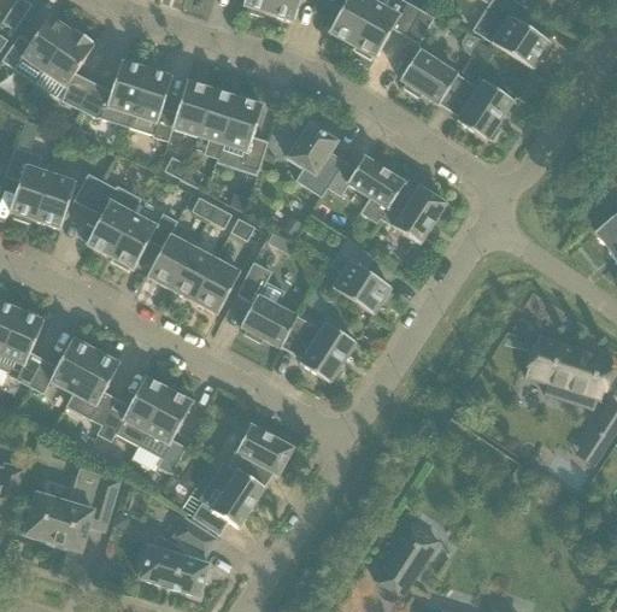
[(13,29),(31,4),(25,0),(15,0),(1,21),(13,29)]
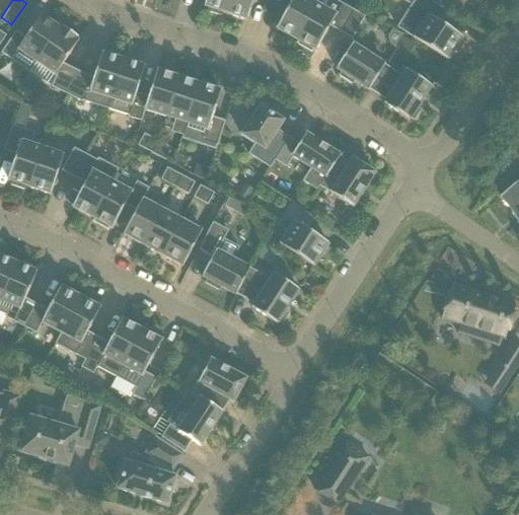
[(225,10),(228,0),(205,0),(204,3),(208,5),(207,8),(221,13),(222,9),(225,10)]
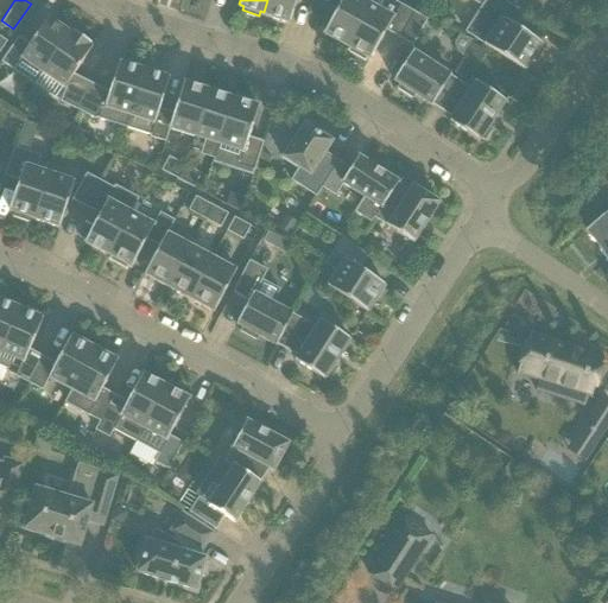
[(267,0),(264,12),(289,20),(296,0),(267,0)]
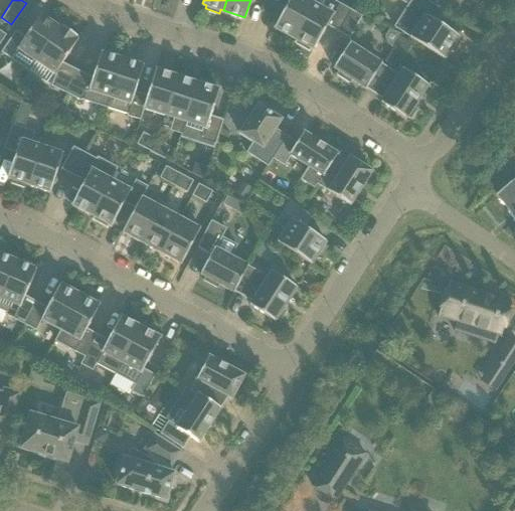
[(294,37),(314,1),(312,0),(288,0),(274,26),(294,37)]
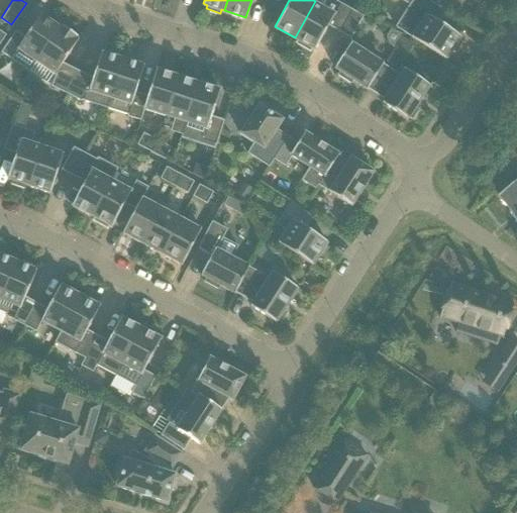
[(339,29),(351,7),(338,0),(315,0),(315,1),(295,37),(297,38),(297,39),(296,39),(295,40),(310,49),(311,47),(310,47),(311,46),(314,48),(328,23),(339,29)]
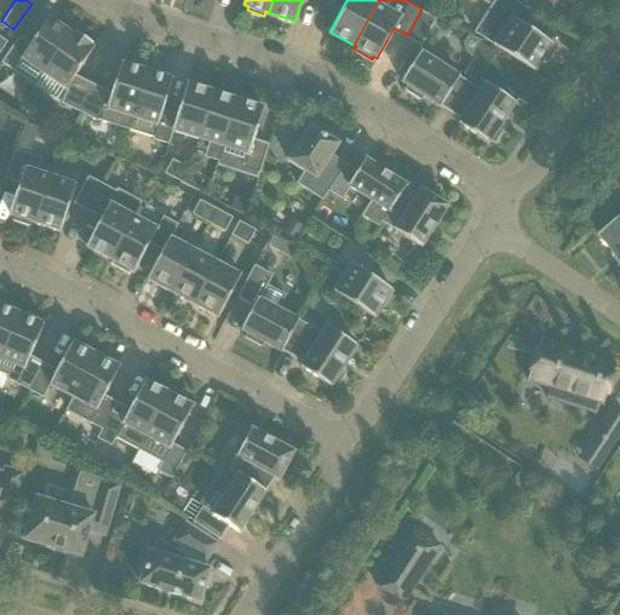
[(493,0),(475,29),(493,41),(493,42),(515,56),(534,69),(543,57),(546,59),(554,49),(550,46),(552,41),(526,24),(534,10),(518,0),(493,0)]
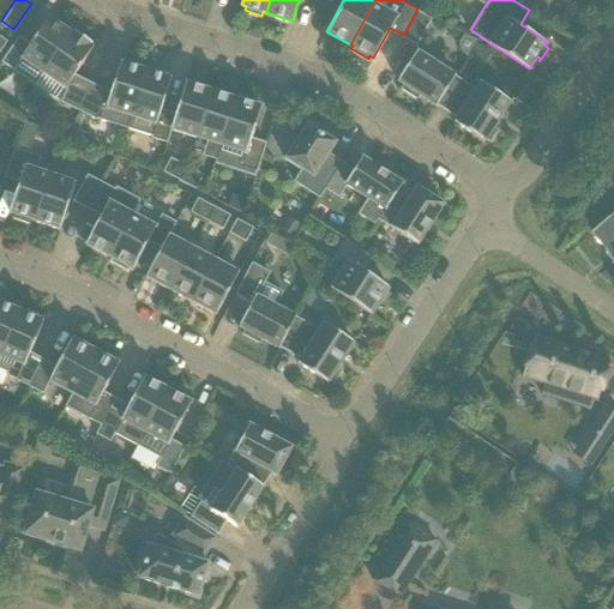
[(431,16),(417,8),(403,35),(416,43),(431,16)]
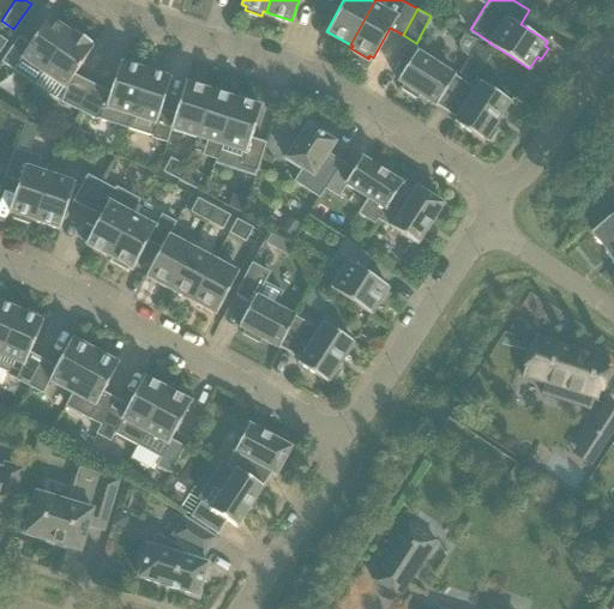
[(35,82),(43,71),(71,30),(48,14),(30,41),(18,34),(1,59),(35,82)]
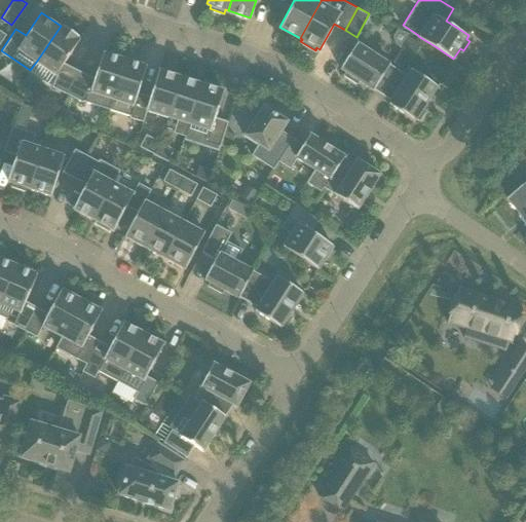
[(62,26),(61,26),(37,61),(57,74),(52,84),(68,92),(79,69),(64,61),(79,38),(77,37),(79,35),(63,24),(62,26)]
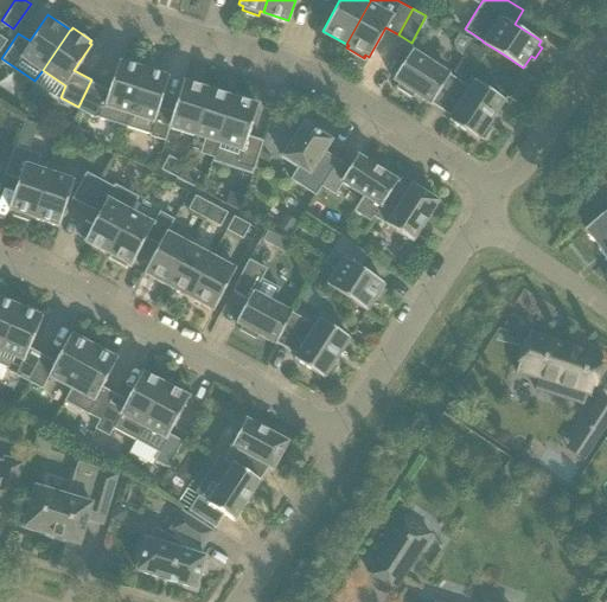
[(430,101),(449,72),(411,47),(393,77),(398,82),(397,85),(411,95),(414,91),(430,102),(432,101),(430,101)]
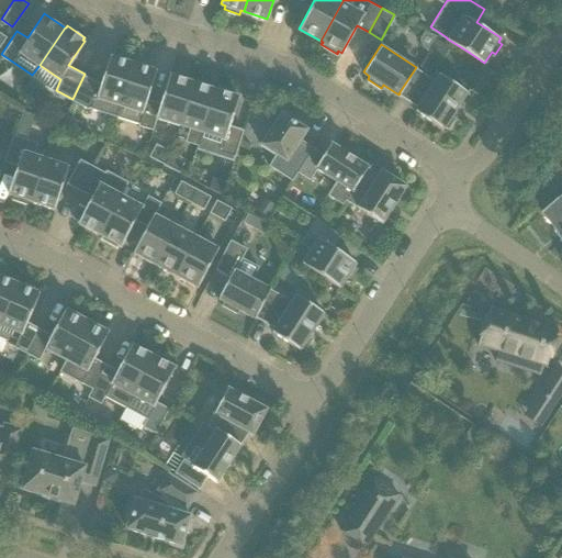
[(133,62),(110,54),(101,81),(85,74),(72,99),(89,107),(89,105),(116,114),(133,62)]
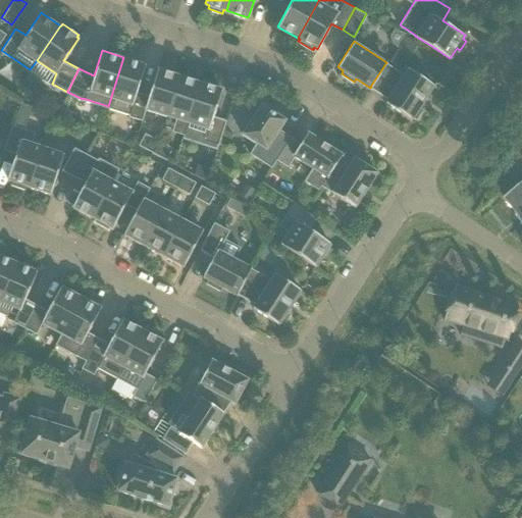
[(149,94),(137,90),(146,63),(140,62),(141,58),(129,55),(128,58),(123,57),(108,106),(129,113),(128,114),(142,118),(145,108),(149,94)]
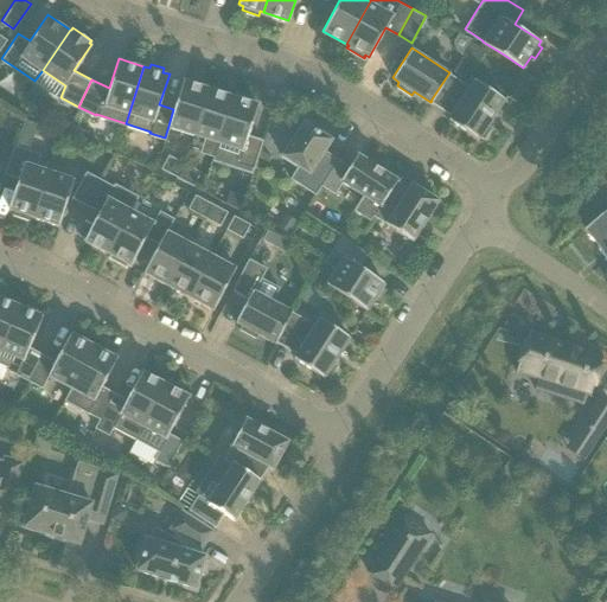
[(470,85),(449,72),(430,101),(432,101),(451,114),(448,119),(478,138),(480,134),(484,136),(491,126),(487,123),(504,97),(474,78),(470,85)]
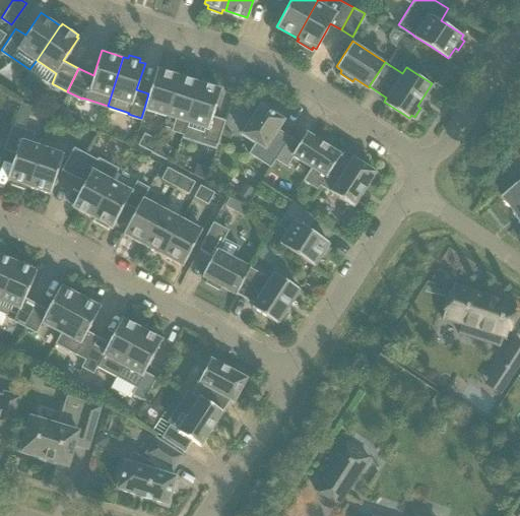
[(166,114),(179,74),(157,67),(148,93),(144,108),(166,114)]
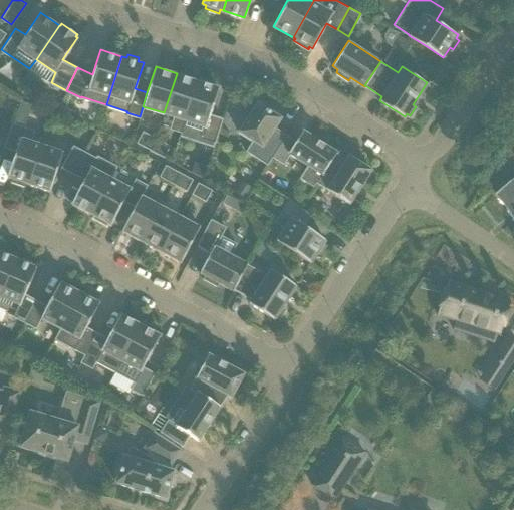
[(177,73),(164,112),(185,119),(197,80),(177,73)]
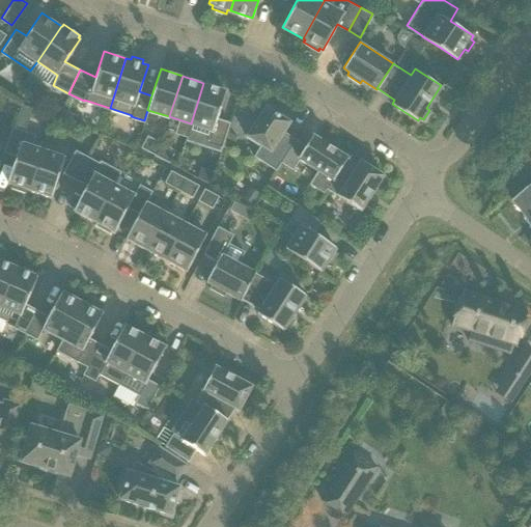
[(206,84),(203,83),(191,123),(212,130),(208,141),(222,145),(230,120),(217,116),(225,90),(222,89),(222,87),(223,88),(224,86),(206,81),(206,82),(206,84)]
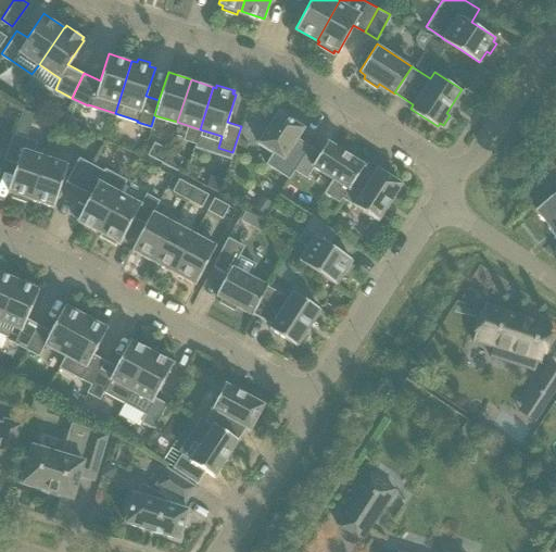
[(278,111),(258,141),(273,151),(266,162),(289,176),(294,168),(293,167),(310,143),(298,136),(303,127),(292,120),(294,116),(285,110),(282,113),(278,111)]
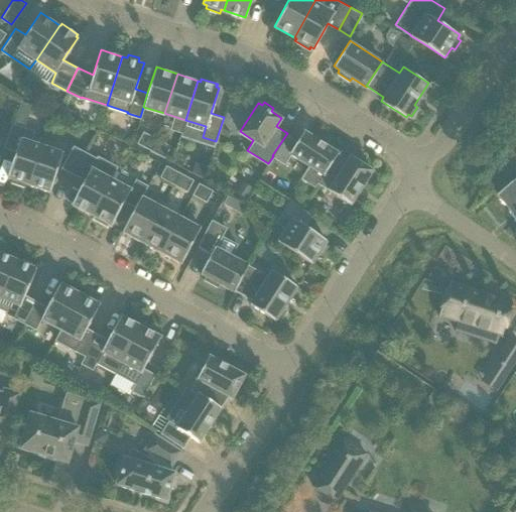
[(28,183),(41,144),(30,140),(34,129),(12,122),(4,146),(16,150),(7,176),(12,177),(10,180),(24,185),(25,182),(28,183)]
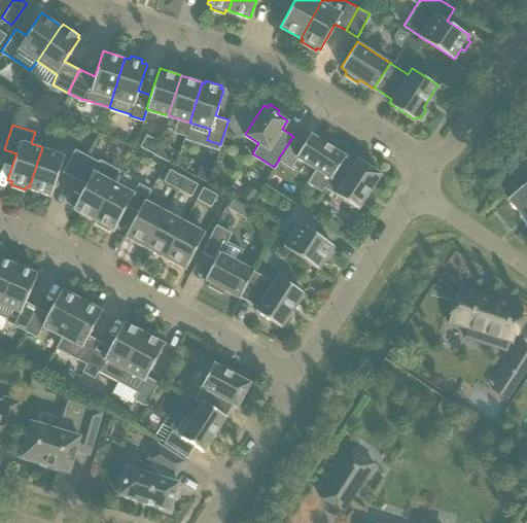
[(153,152),(160,140),(146,133),(140,145),(153,152)]
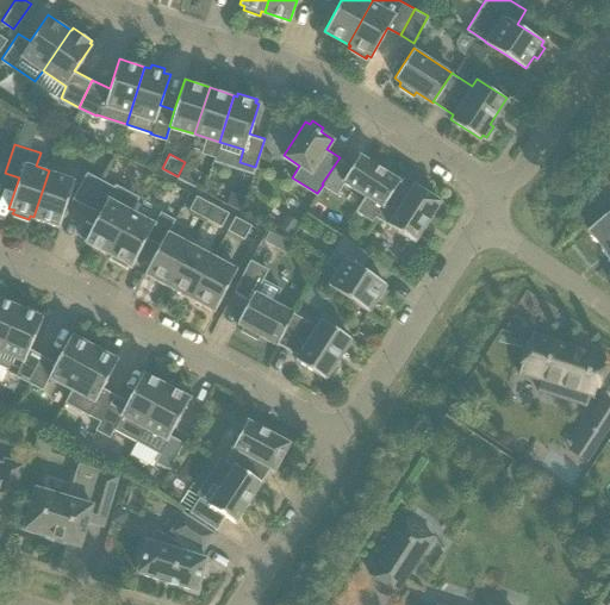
[(322,184),(323,185),(336,193),(343,181),(365,195),(356,209),(372,219),(375,214),(381,205),(381,206),(398,180),(399,180),(360,154),(352,166),(340,157),(322,184)]
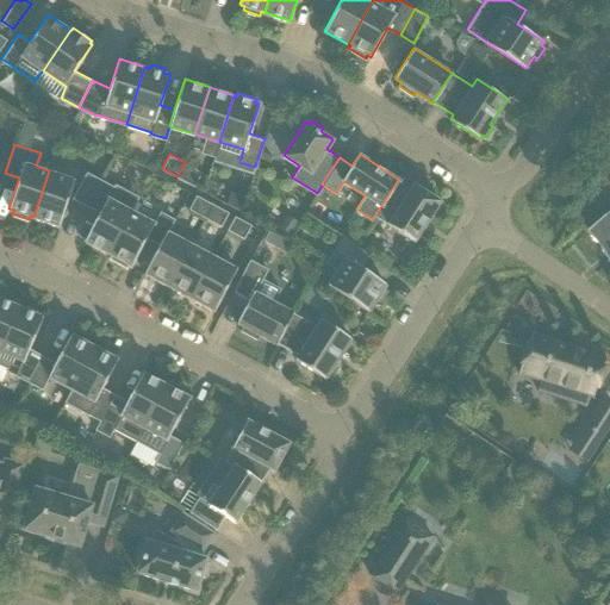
[(201,172),(185,162),(178,176),(194,185),(201,172)]
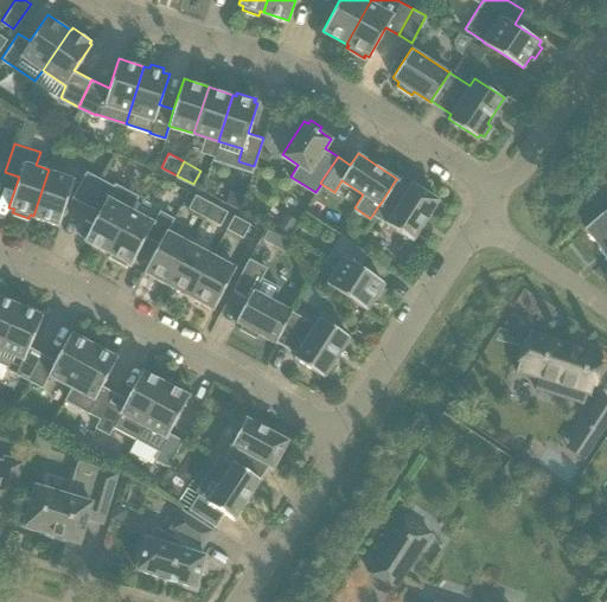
[(58,224),(66,202),(74,178),(49,170),(33,216),(58,224)]
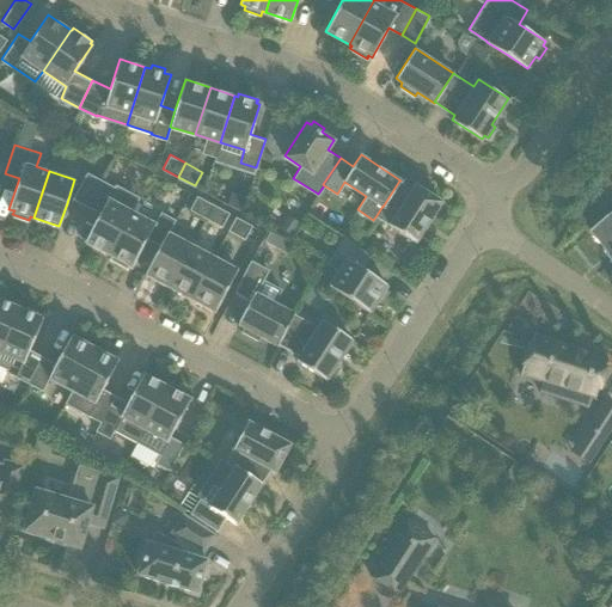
[(86,206),(101,179),(87,171),(84,177),(73,198),(86,206)]
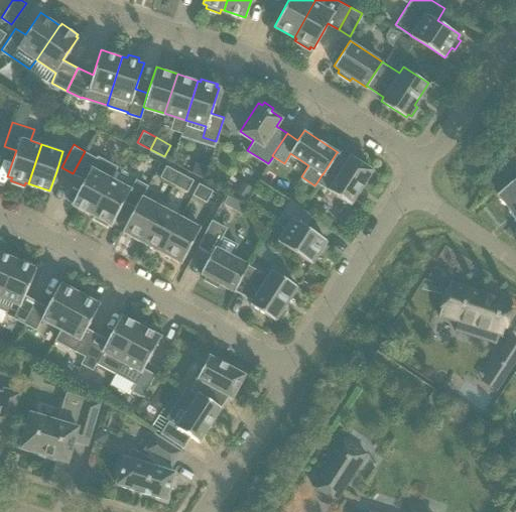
[(111,177),(117,165),(98,154),(97,157),(85,151),(73,173),(85,179),(72,204),(92,214),(111,177)]
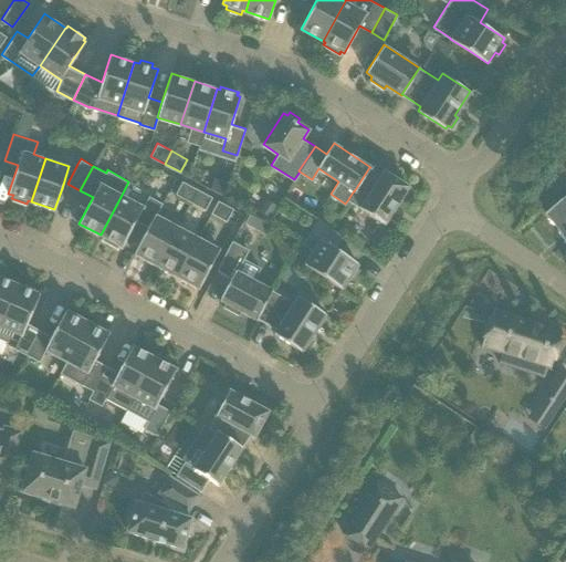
[(381,175),(370,167),(369,167),(354,191),(354,190),(348,199),(366,211),(384,224),(408,186),(384,170),(381,175)]
